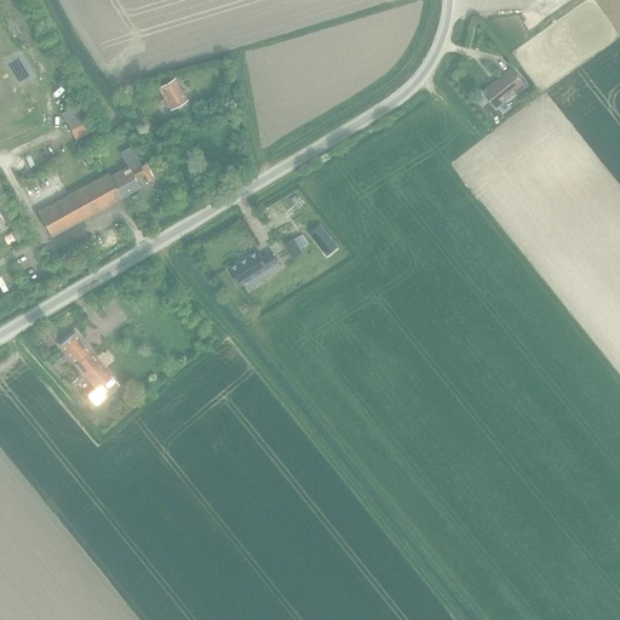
[(524,84),(511,68),(483,91),(497,107),(524,84)]
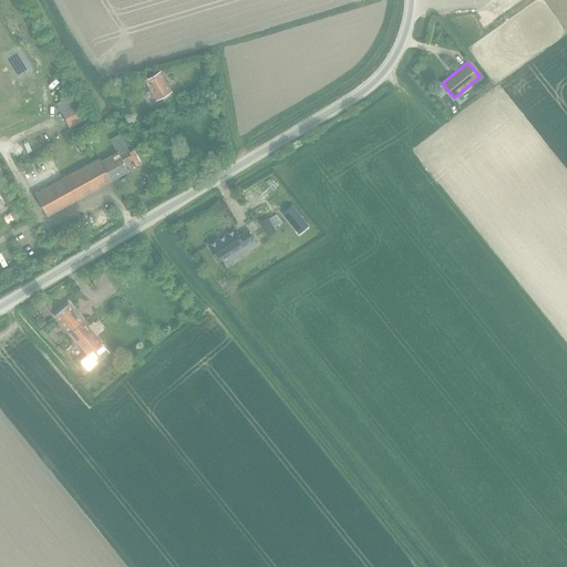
[(156,100),(171,92),(160,72),(145,81),(156,100)]
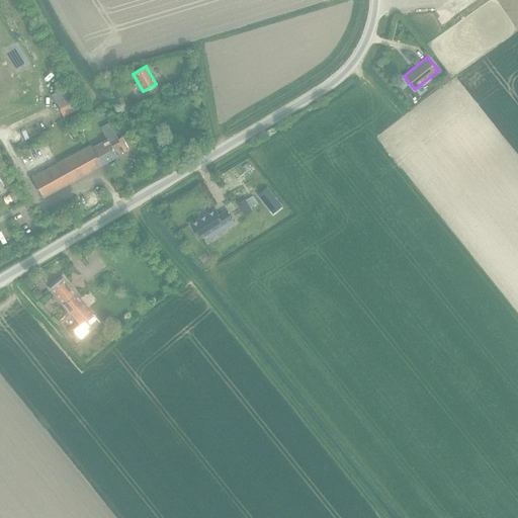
[(124,152),(128,150),(121,137),(117,139),(116,137),(108,141),(107,139),(91,148),(90,145),(31,177),(42,197),(117,156),(113,150),(120,146),(124,152)]
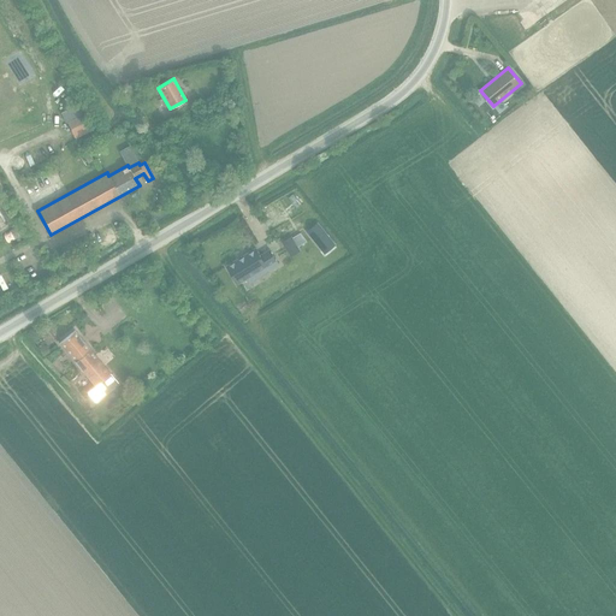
[(317,223),(307,231),(323,250),(332,242),(317,223)]
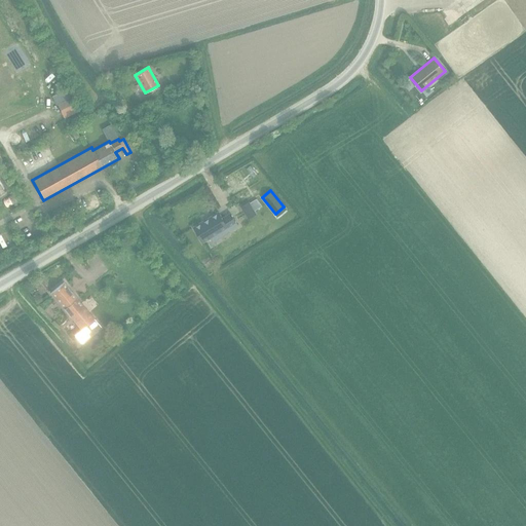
[(249,202),(241,207),(247,216),(254,211),(249,202)]
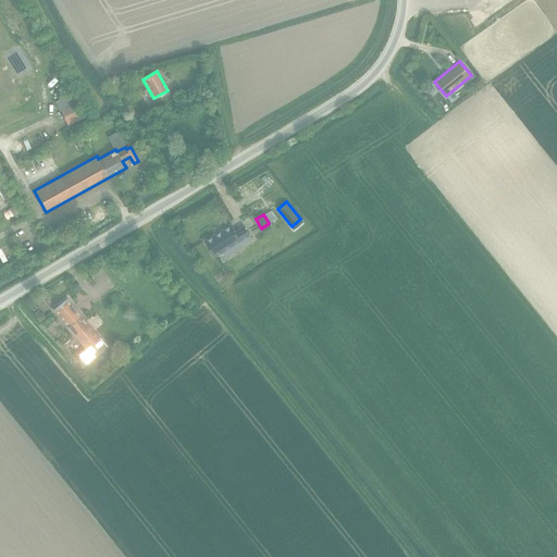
[(232,224),(205,240),(211,251),(214,256),(240,240),(243,245),(252,239),(244,225),(235,231),(232,224)]
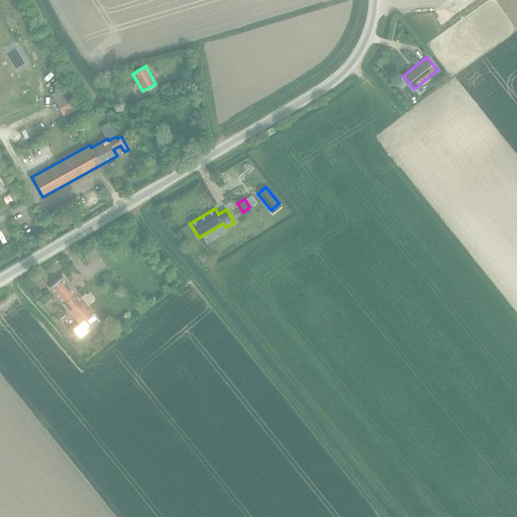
[(81,338),(100,322),(62,278),(50,287),(80,323),(73,329),(81,338)]
